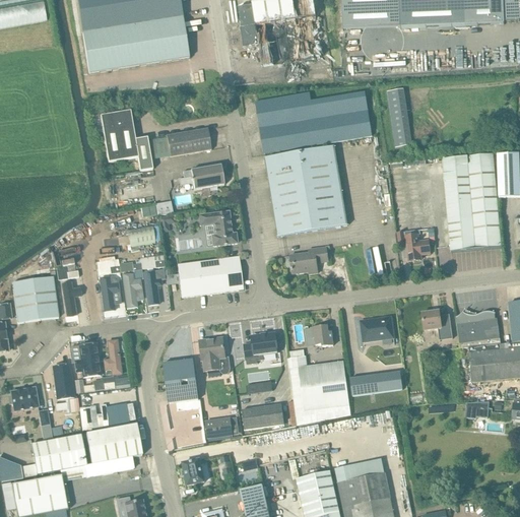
[(0,0),(0,26),(46,20),(43,0),(0,0)]
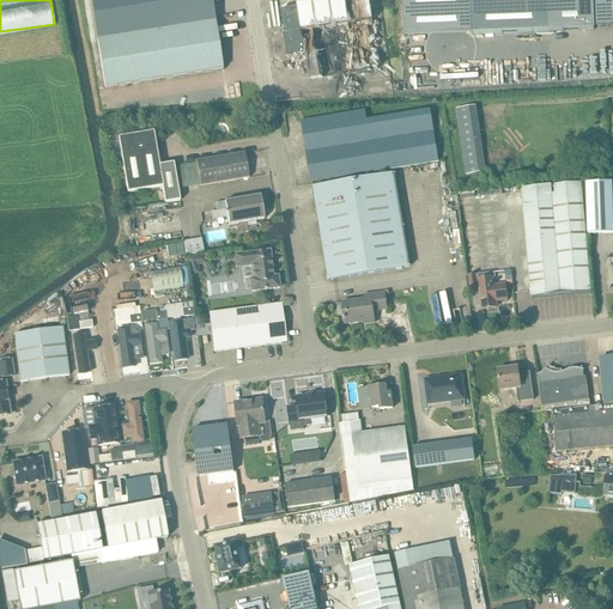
[(91,0),(97,37),(216,18),(212,0),(91,0)]
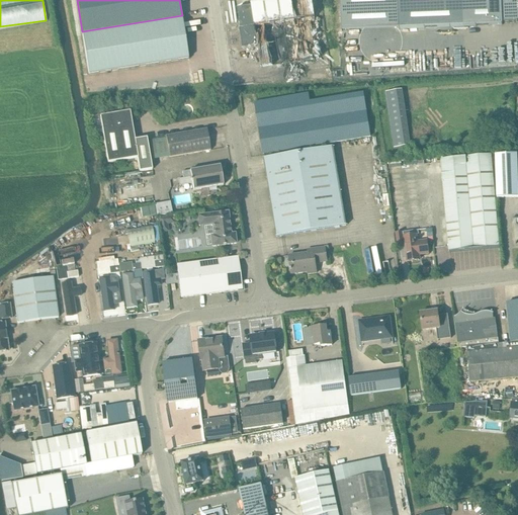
[(250,0),(251,4),(237,6),(240,26),(243,47),(257,44),(260,64),(321,55),(312,0),(250,0)]
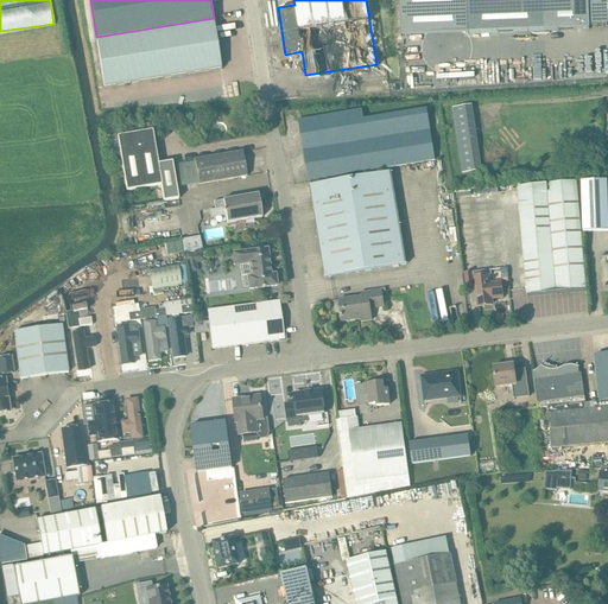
[(466,0),(468,31),(590,26),(590,24),(605,23),(607,23),(607,21),(607,0),(466,0)]
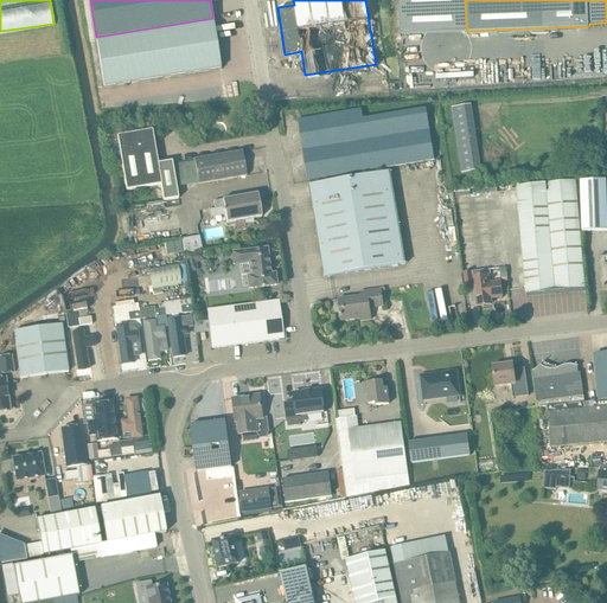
[(103,84),(221,65),(213,18),(96,37),(103,84)]
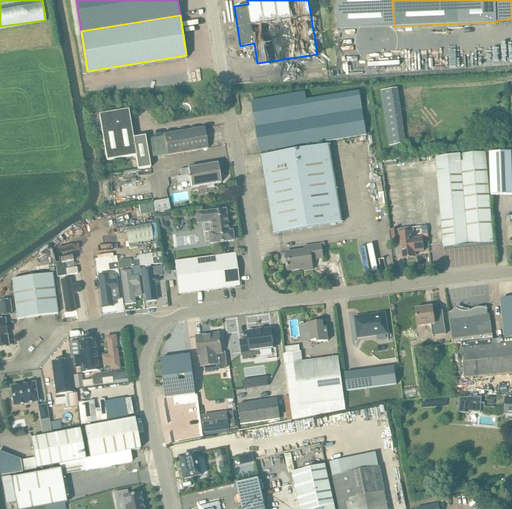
[(398,85),(381,88),(389,143),(406,141),(398,85)]
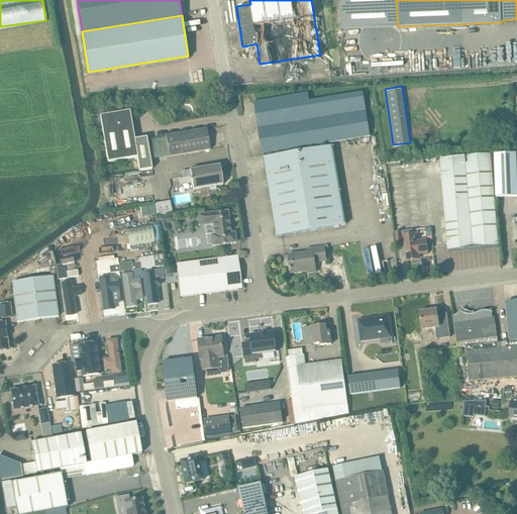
[(253,99),(262,151),(371,133),(363,90),(309,98),(308,90),(253,99)]
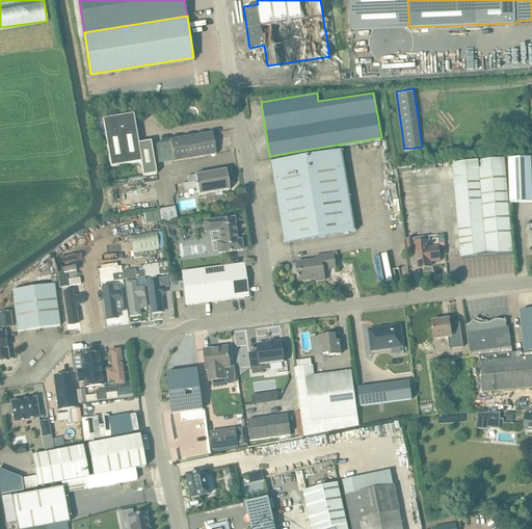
[(95,134),(105,133),(110,164),(140,159),(142,174),(156,172),(151,138),(138,140),(133,111),(92,118),(95,134)]
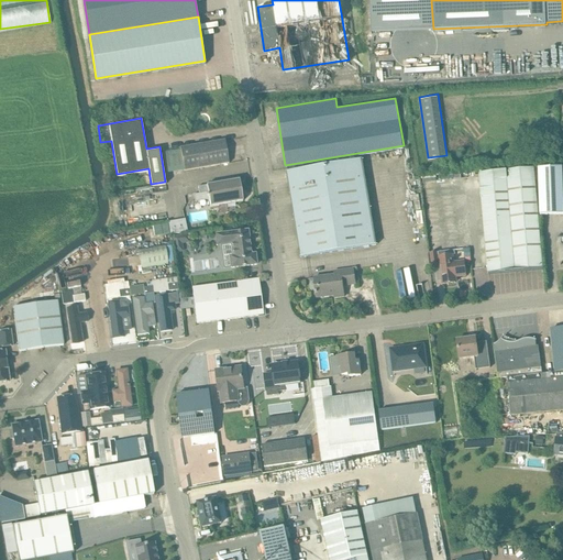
[(184,168),(206,164),(229,161),(224,136),(179,144),(180,146),(159,150),(164,171),(184,167),(184,168)]
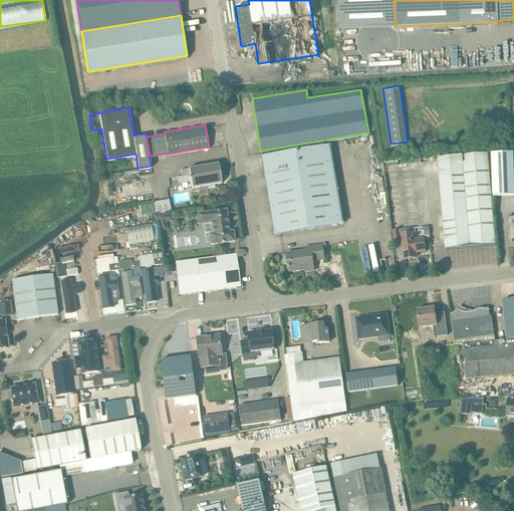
[(330,143),(261,154),(274,232),(343,221),(330,143)]
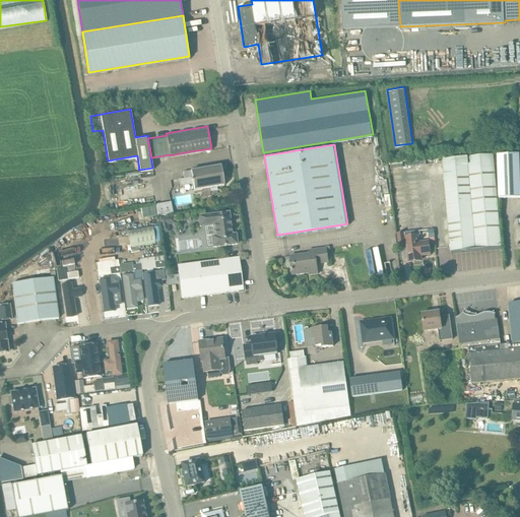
[(519,150),(519,151),(497,152),(499,195),(519,194),(519,150)]
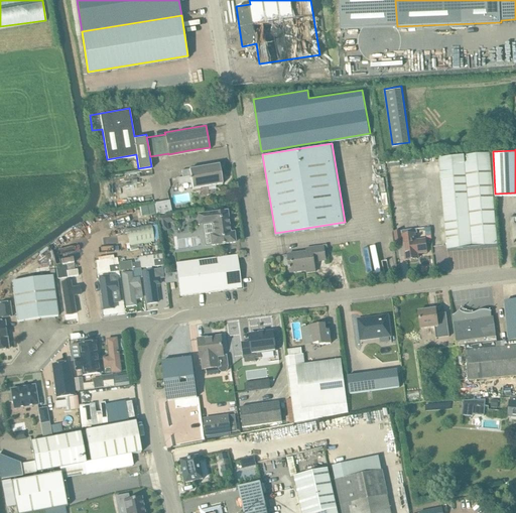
[(489,151),(439,155),(447,247),(497,243),(489,151)]
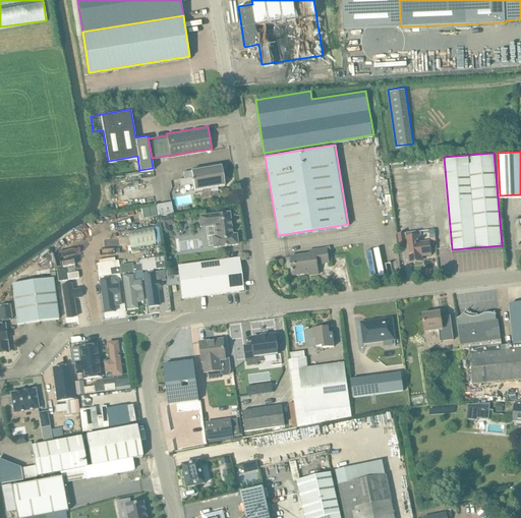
[(221,164),(191,168),(194,188),(224,183),(221,164)]
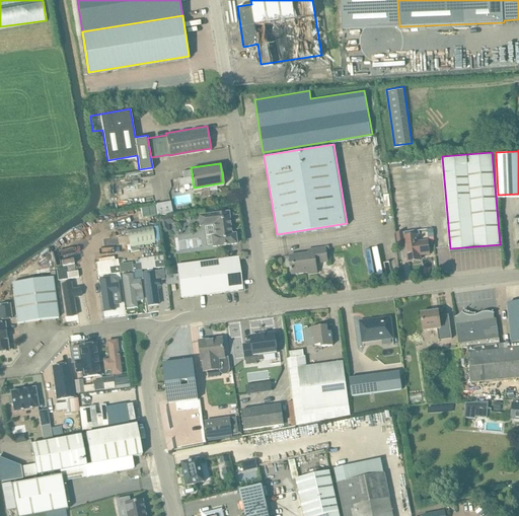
[(172,210),(169,199),(154,202),(157,213),(172,210)]
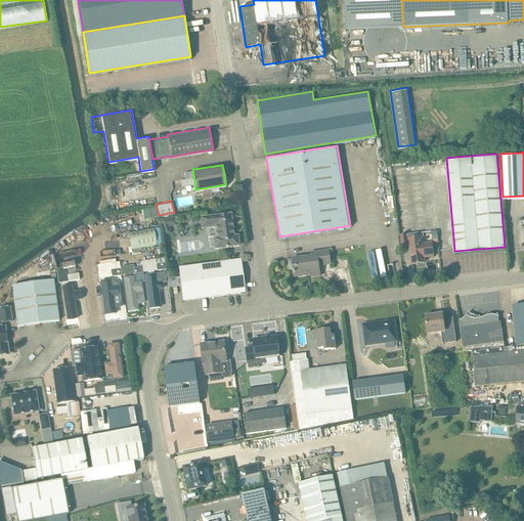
[(143,217),(158,216),(156,206),(142,208),(143,217)]
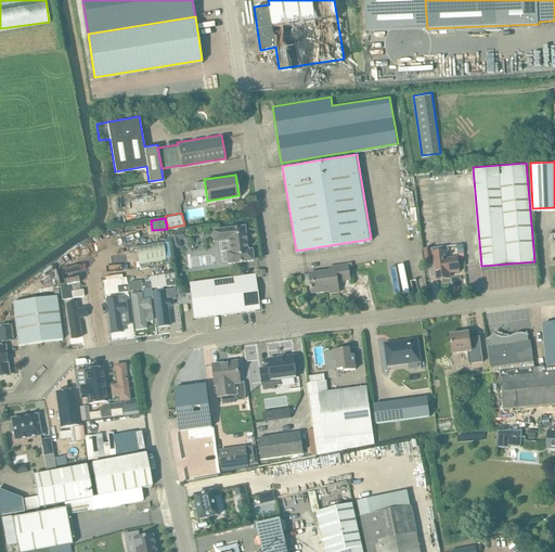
[(247,247),(244,223),(211,228),(213,236),(228,234),(230,249),(227,249),(228,260),(253,257),(252,246),(247,247)]
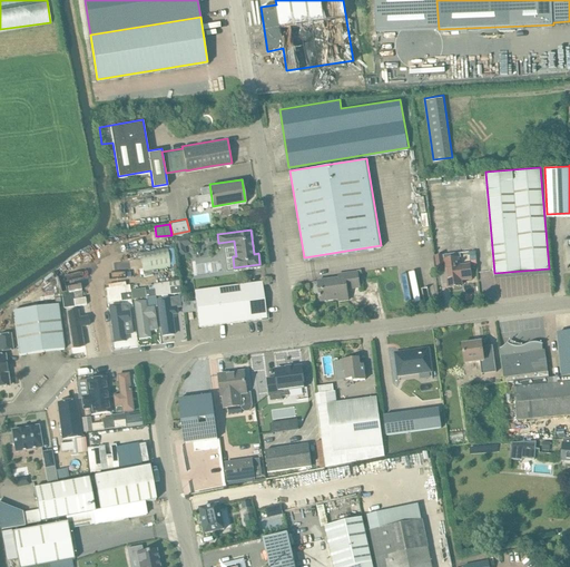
[(166,244),(139,248),(143,269),(169,264),(166,244)]
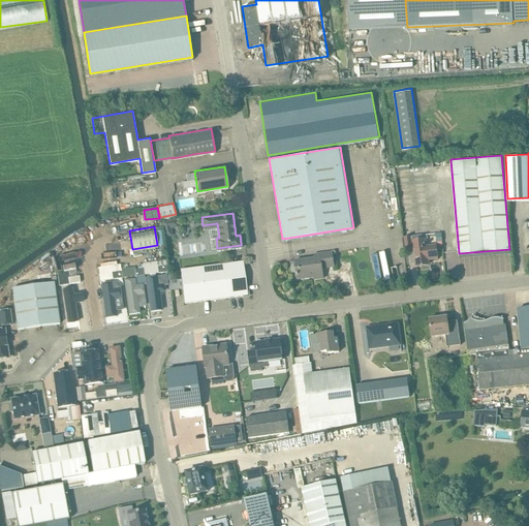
[(404,235),(405,251),(412,250),(410,234),(404,235)]
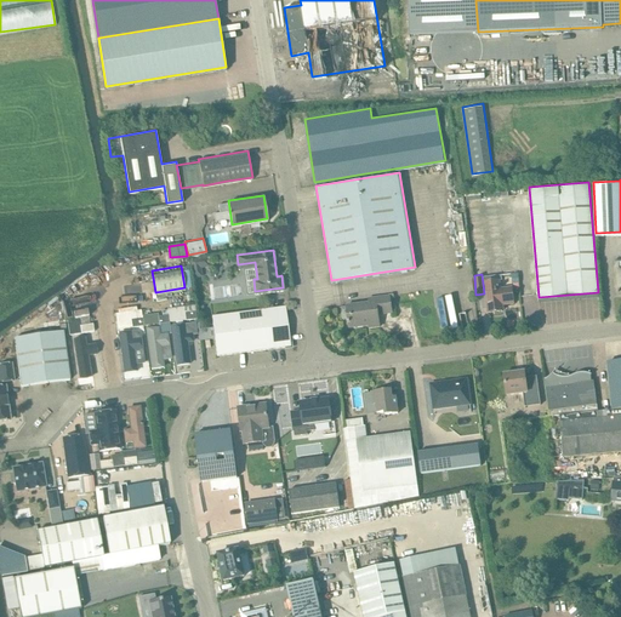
[(499,278),(484,279),(488,309),(503,308),(502,302),(514,300),(512,285),(500,286),(499,278)]
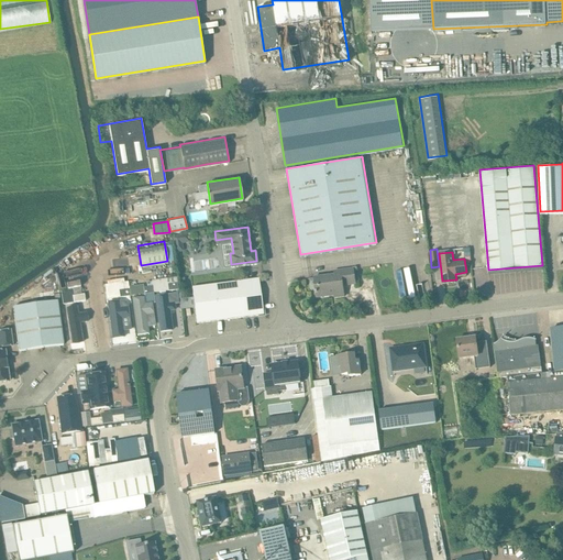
[(408,281),(408,283),(412,282),(410,268),(403,270),(401,263),(396,264),(399,282),(408,281)]
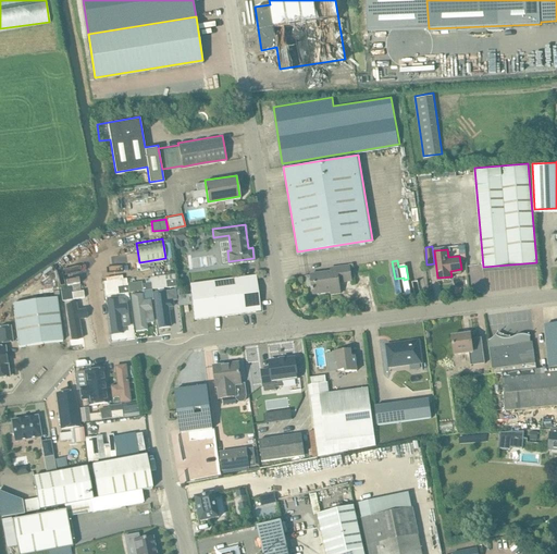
[(331,269),(311,272),(313,292),(331,290),(332,293),(341,291),(339,280),(351,278),(350,262),(331,266),(331,269)]
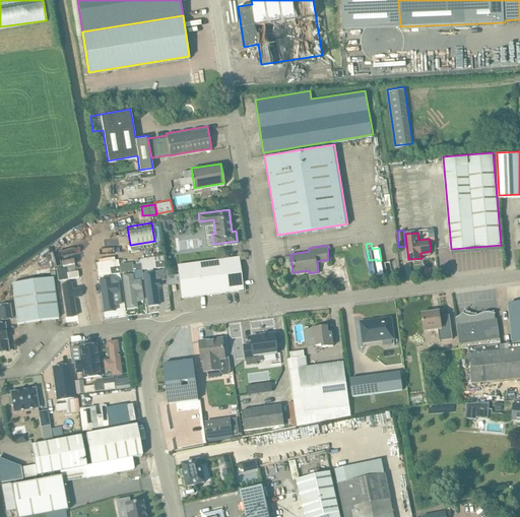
[(165,264),(163,253),(139,256),(139,257),(135,258),(136,262),(132,263),(131,260),(119,262),(118,257),(95,260),(98,274),(155,266),(160,265),(165,264)]
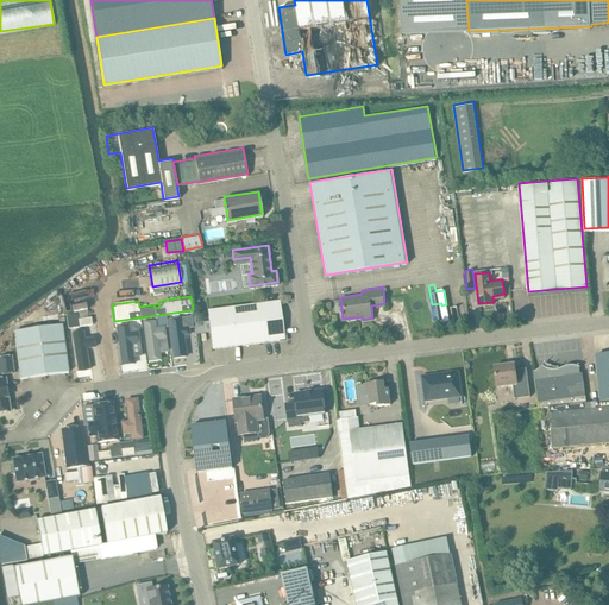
[(284,336),(280,298),(208,308),(209,319),(195,320),(196,331),(211,329),(213,346),(284,336)]
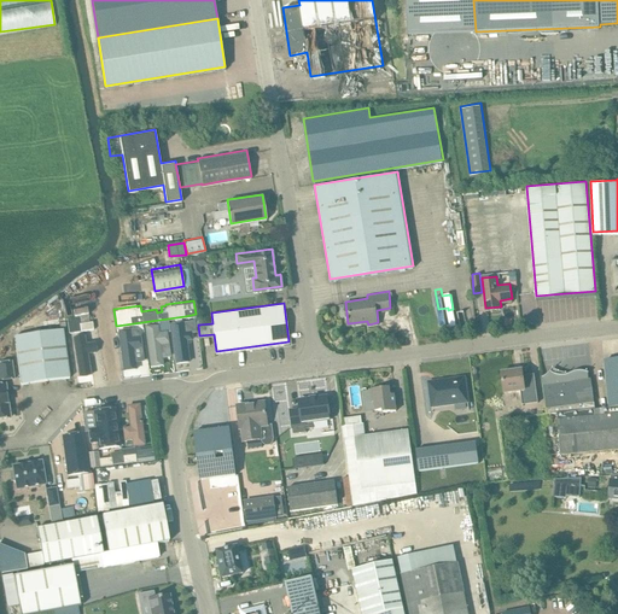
[(89,320),(88,313),(66,316),(69,331),(93,327),(92,320),(89,320)]
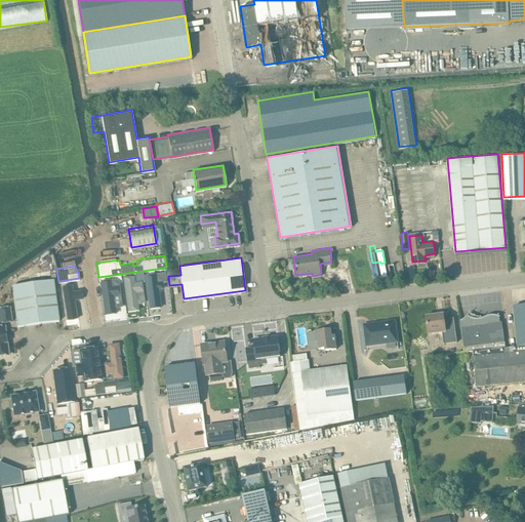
[(162,280),(156,280),(155,271),(144,272),(147,307),(159,306),(157,288),(162,288),(162,280)]
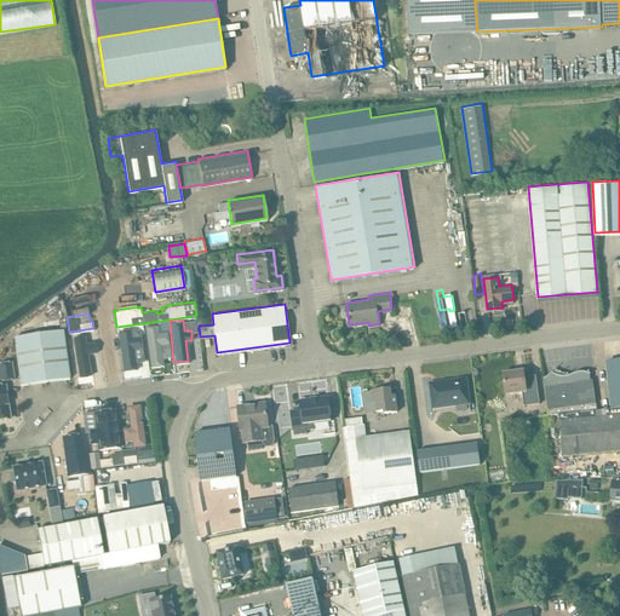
[(167,335),(161,335),(160,324),(145,326),(150,367),(164,366),(162,345),(168,344),(167,335)]
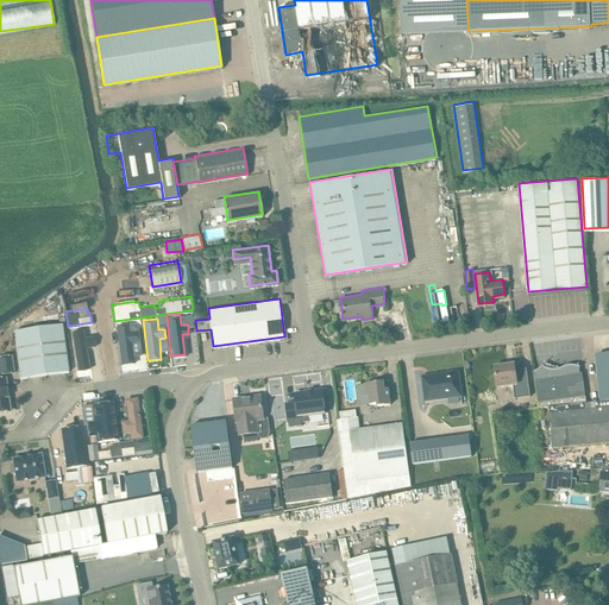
[(20,376),(68,370),(62,322),(14,328),(20,376)]
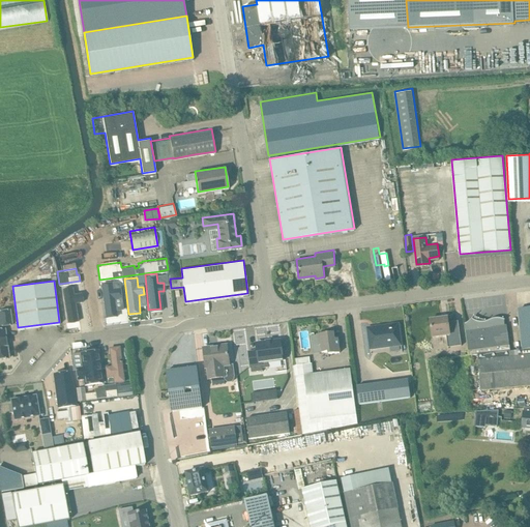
[(121,289),(116,290),(115,281),(102,282),(107,316),(118,315),(117,297),(122,297),(121,289)]
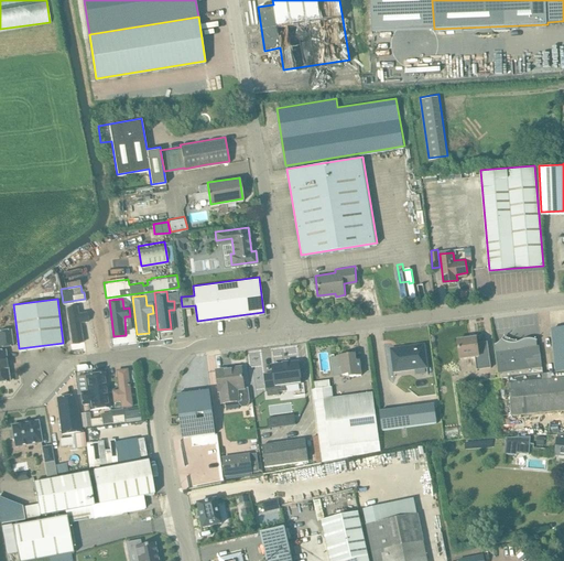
[(86,313),(79,314),(78,305),(67,306),(73,343),(84,341),(80,322),(87,322),(86,313)]
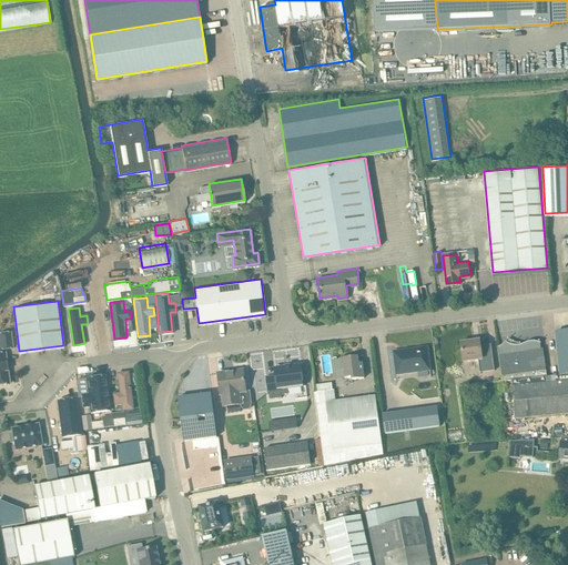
[(559,373),(567,371),(567,326),(555,329),(559,373)]
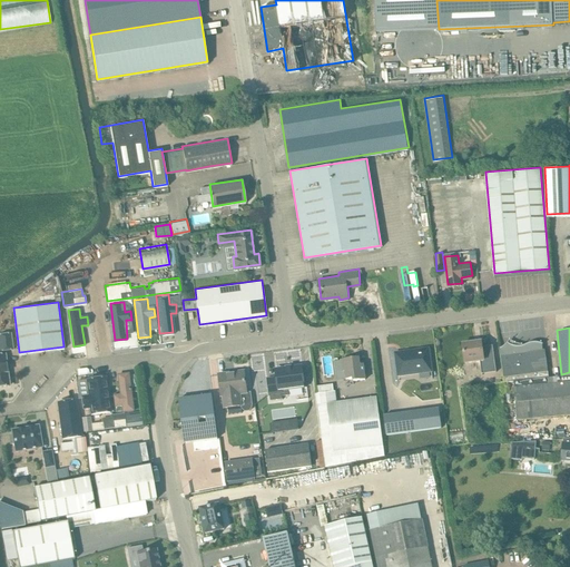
[(0,348),(12,346),(10,331),(0,332),(0,348)]
